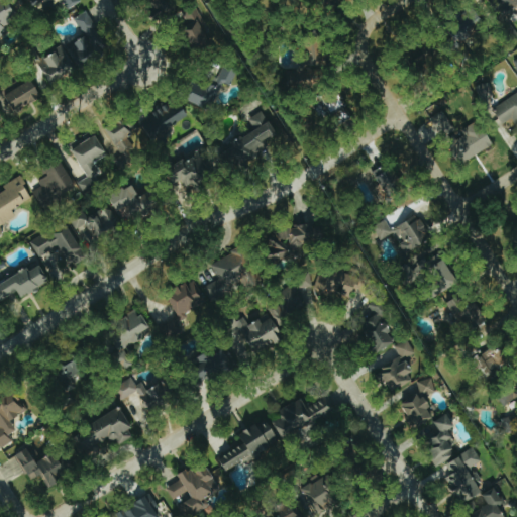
[(0,0),(0,31),(30,15),(21,0),(0,0)]
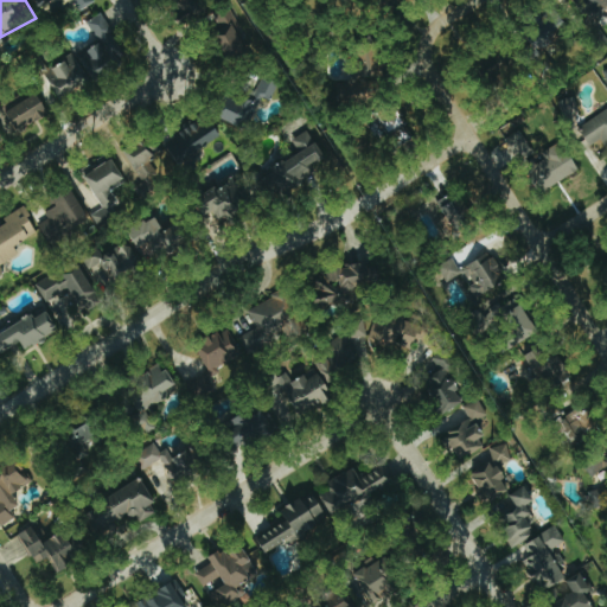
[(93,0),(42,0),(44,4),(49,0),(74,0),(80,10),(94,1),(93,0)]
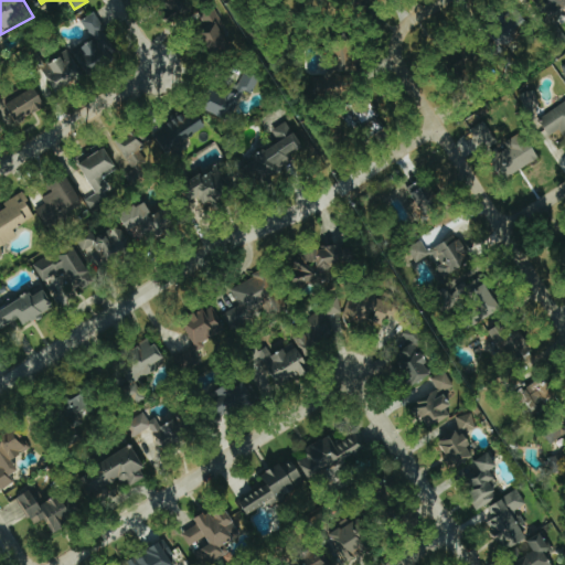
[(158,0),(169,21),(192,10),(187,0),(158,0)]
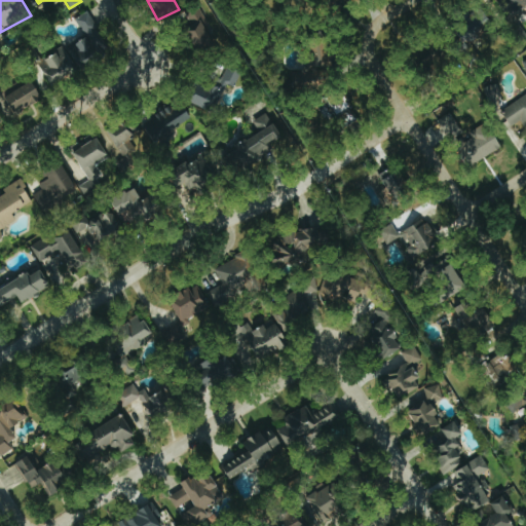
[(525,0),(501,0),(522,19),(525,13),(525,0)]
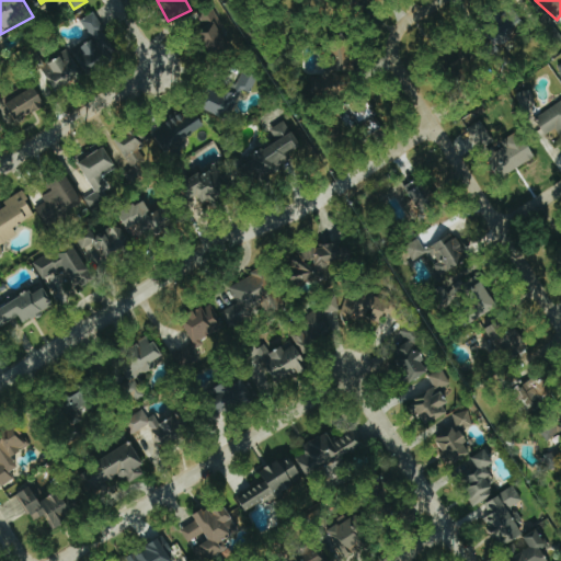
[(230,47),(215,8),(196,15),(210,55),(230,47)]
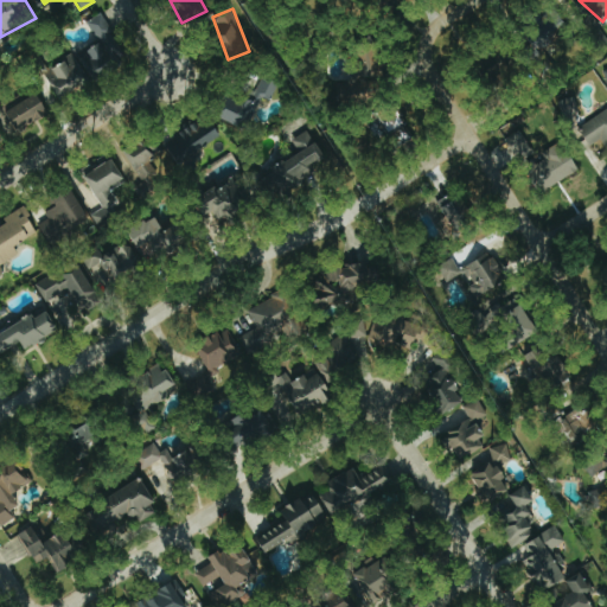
[(530,36),(544,51),(570,29),(556,12),(530,36)]
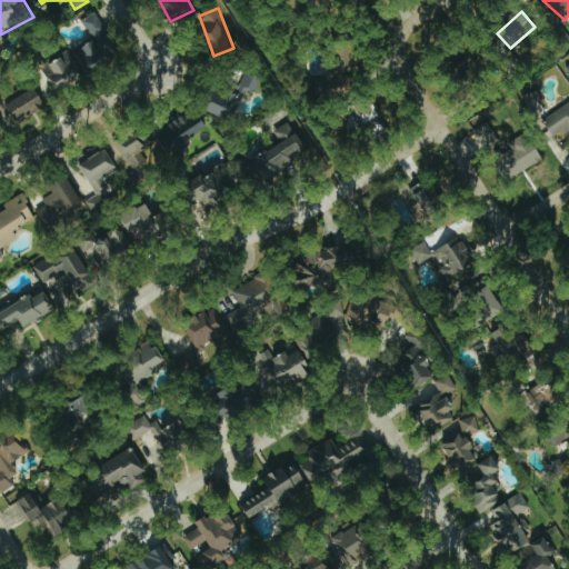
[(85,72),(117,53),(92,13),(80,20),(90,37),(70,48),(85,72)]
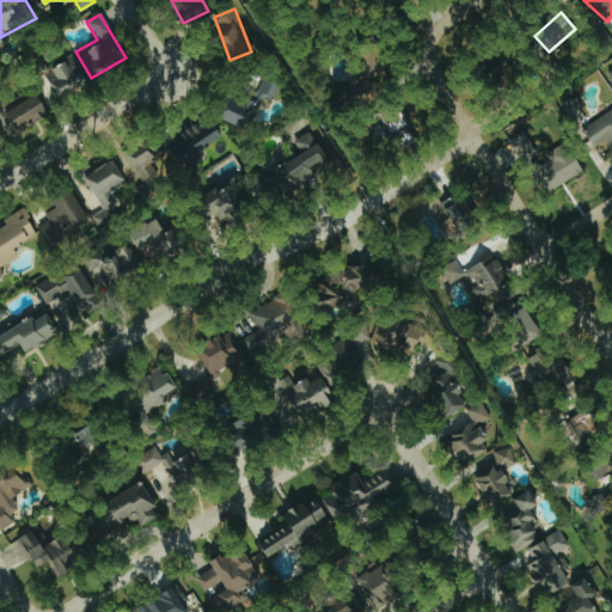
[(59,99),(90,85),(77,56),(46,69),(59,99)]
